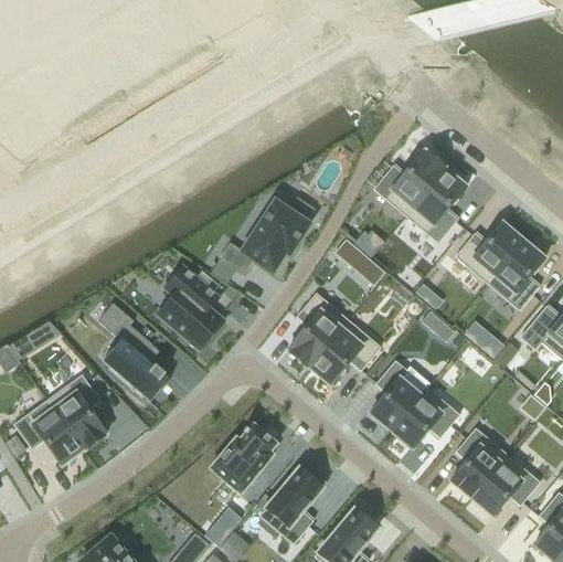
[(149,17),(126,31),(152,75),(177,61),(160,34),(172,27),(156,0),(144,8),(149,17)]
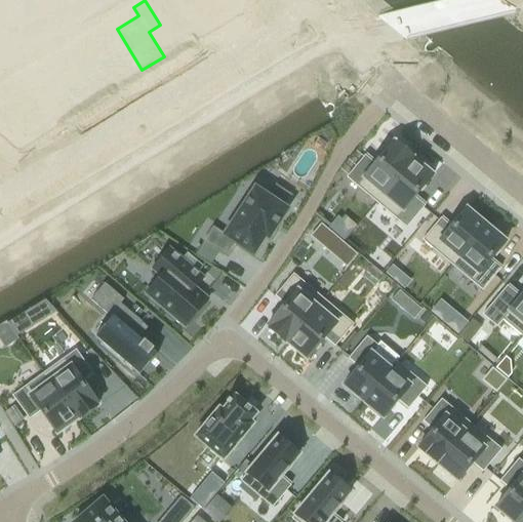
[(176,0),(178,2),(182,0),(192,0),(207,26),(231,11),(224,0),(176,0)]
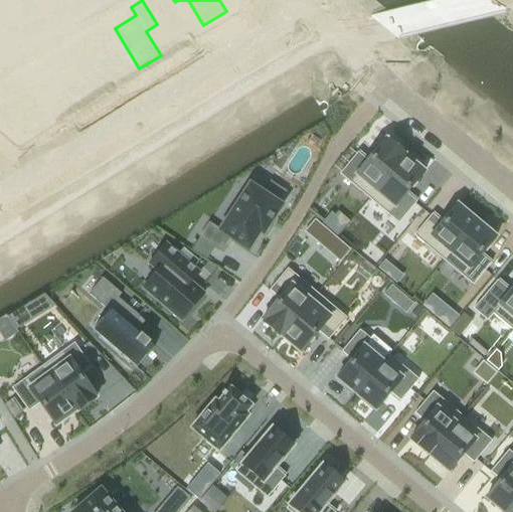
[(89,33),(76,39),(92,64),(103,57),(118,81),(139,68),(115,28),(94,41),(89,33)]
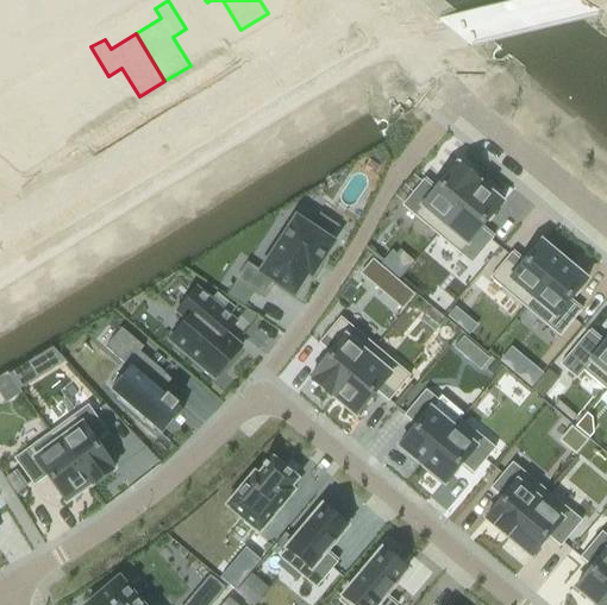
[(54,77),(29,93),(58,140),(83,125),(66,96),(80,88),(62,60),(48,68),(54,77)]
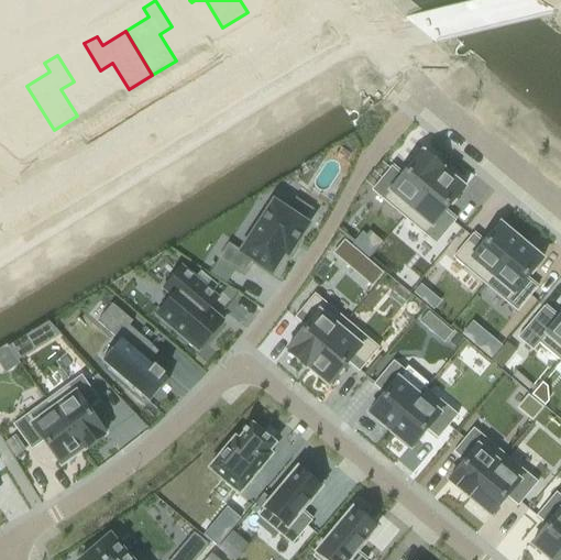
[(0,94),(0,122),(1,125),(14,118),(31,144),(54,130),(26,86),(3,100),(0,94)]
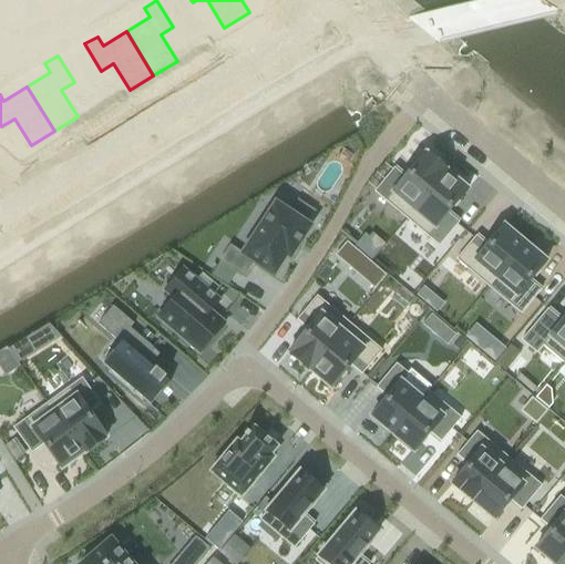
[(396,165),(376,188),(408,216),(448,168),(427,151),(407,175),(396,165)]
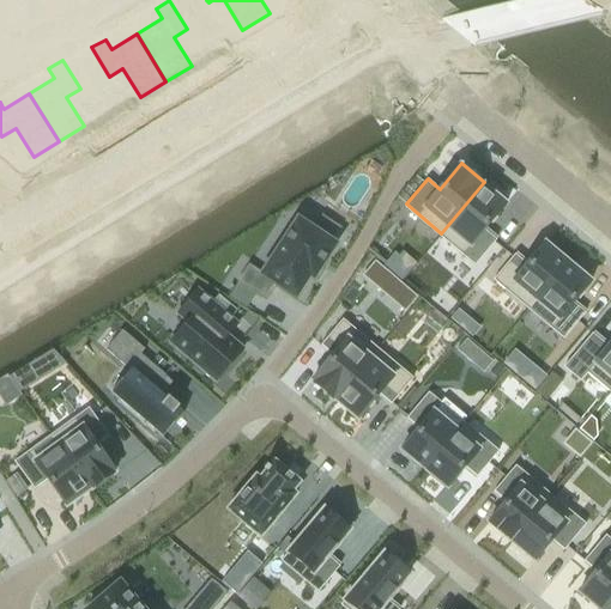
[(484,182),(441,233),(476,262),(497,237),(485,227),(507,201),(484,182)]
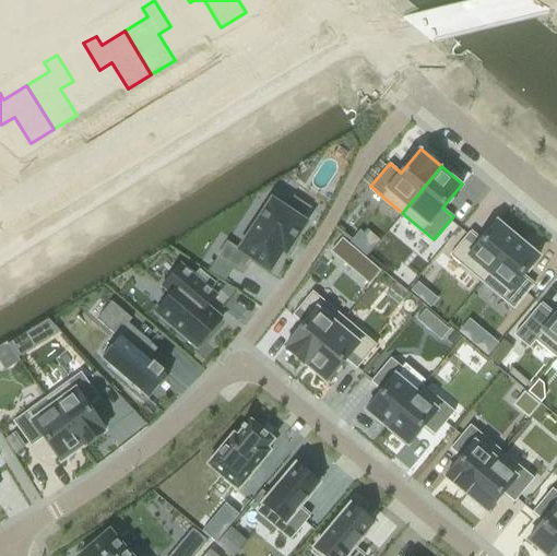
[(228,239),(218,253),(244,271),(252,257),(271,269),(283,250),(286,252),(307,221),(303,219),(311,205),(295,194),(286,206),(272,198),(240,247),(228,239)]
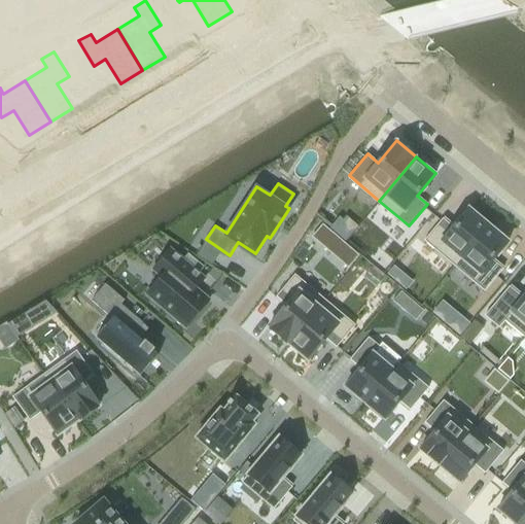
[(443,216),(425,239),(455,264),(488,223),(468,207),(454,225),(443,216)]
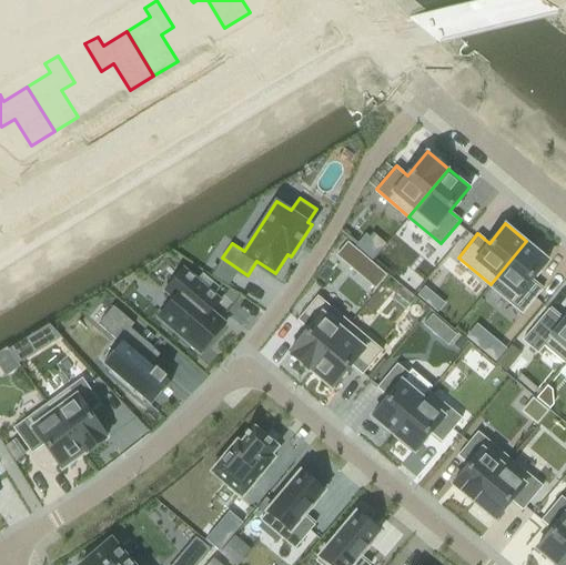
[(526,241),(491,284),(523,312),(543,288),(532,279),(548,259),(526,241)]
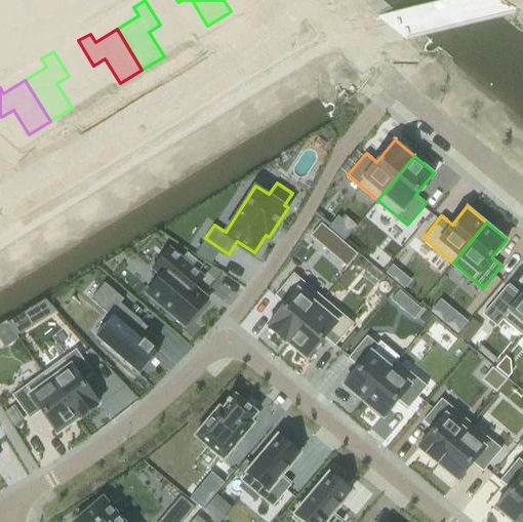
[(161,274),(147,291),(186,324),(209,296),(196,285),(205,275),(171,246),(153,267),(161,274)]
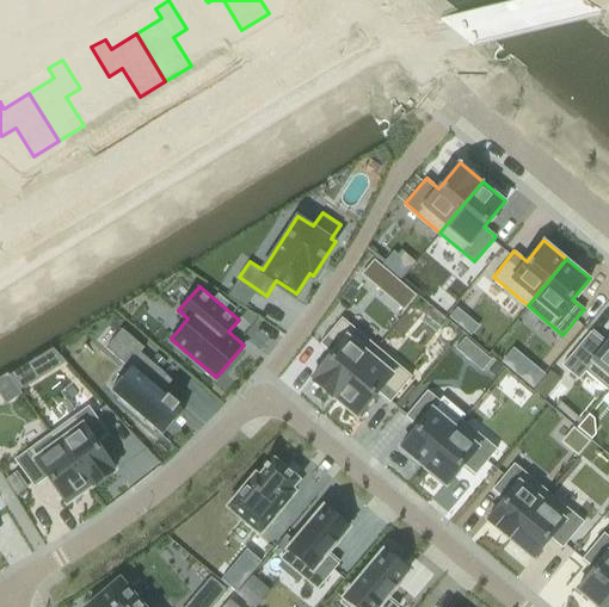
[(333,351),(312,377),(334,396),(377,345),(343,316),(321,341),(333,351)]
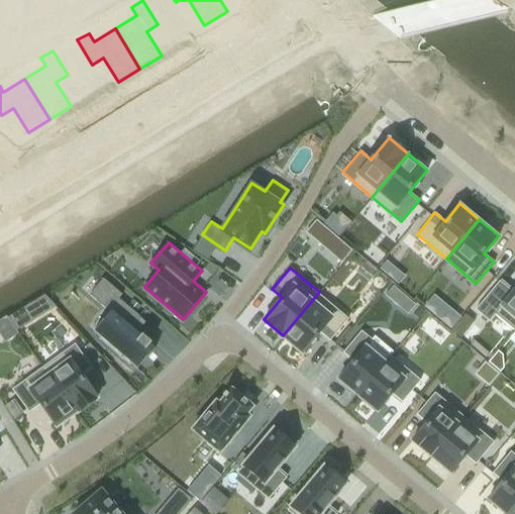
[(500,279),(476,308),(490,319),(496,312),(514,327),(514,288),(513,290),(500,279)]
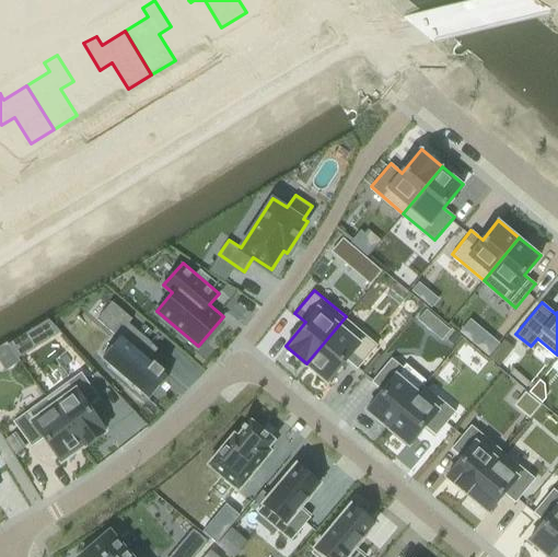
[(346,316),(306,363),(327,381),(347,358),(358,367),(378,344),(346,316)]
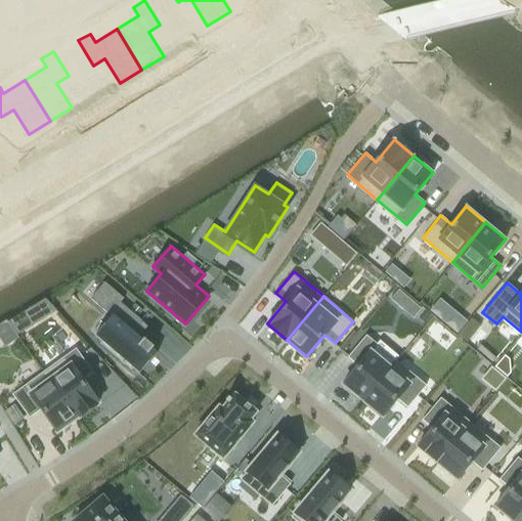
[(96,333),(95,335),(139,373),(141,371),(139,370),(156,351),(157,352),(158,351),(133,330),(142,318),(121,300),(110,312),(116,316),(99,336),(96,333)]
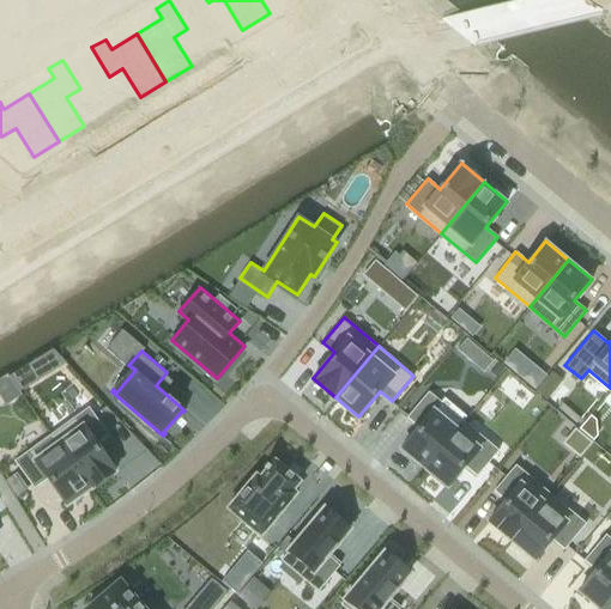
[(419,426),(403,446),(425,466),(457,427),(435,409),(442,400),(429,390),(407,415),(419,426)]
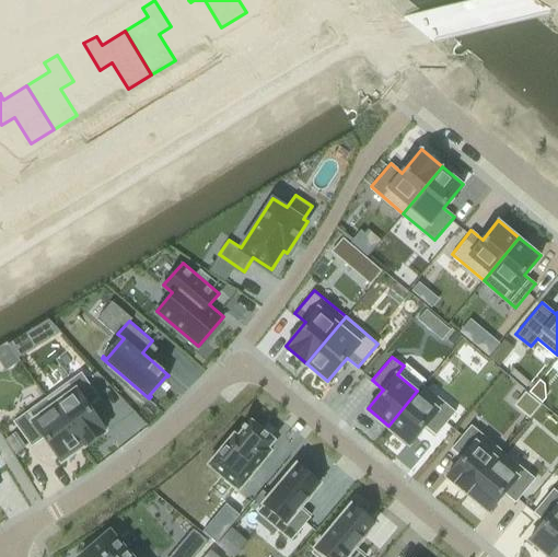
[(82,371),(48,395),(84,444),(106,429),(89,404),(100,395),(82,371)]
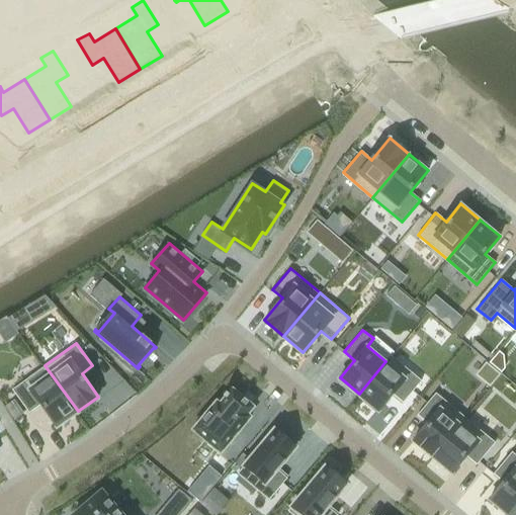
[(385,361),(359,394),(378,410),(394,393),(404,401),(422,379),(392,353),(385,361)]
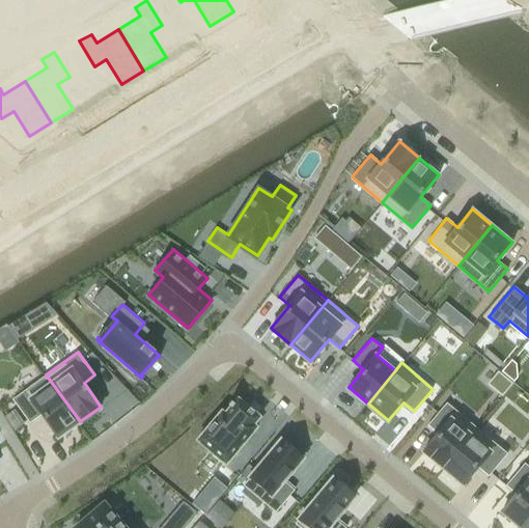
[(46,374),(14,398),(31,421),(42,413),(58,437),(80,421),(46,374)]
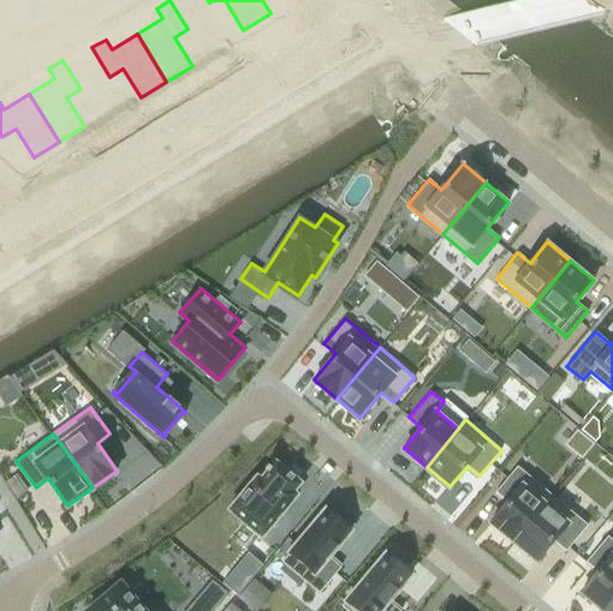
[(257,475),(230,508),(262,535),(298,493),(295,490),(302,481),(277,460),(271,466),(269,465),(266,468),(268,469),(261,478),(257,475)]
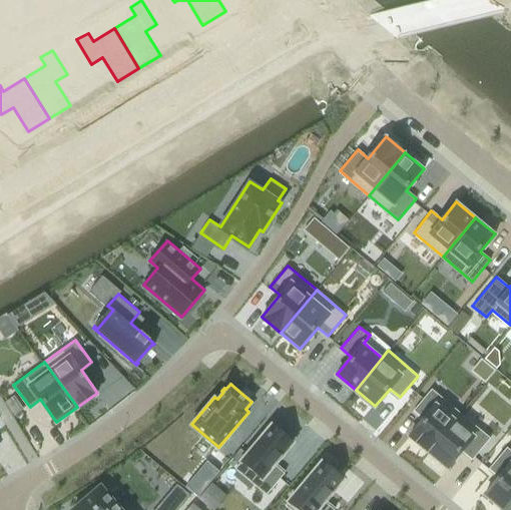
[(424,418),(409,435),(429,451),(461,412),(432,388),(414,409),(424,418)]
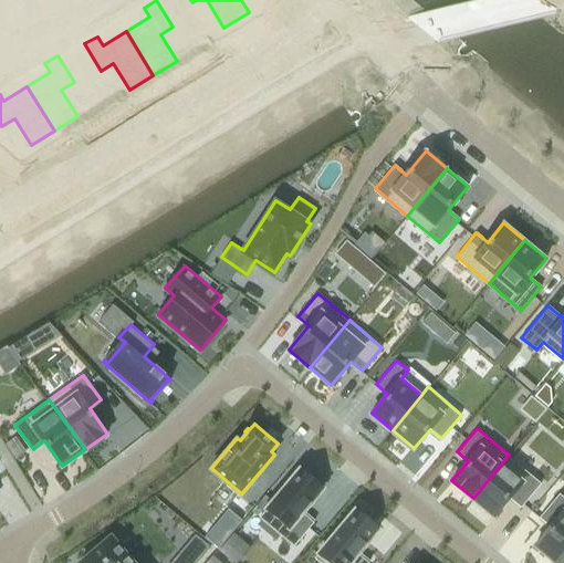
[(509,455),(473,498),(494,515),(510,497),(521,506),(541,482),(509,455)]
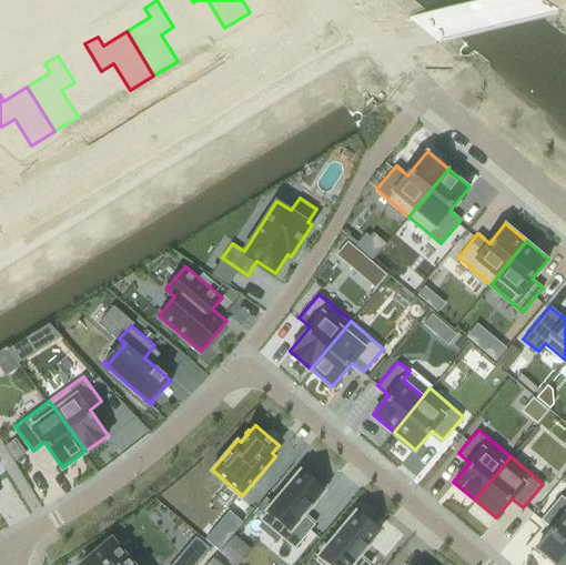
[(301,471),(261,517),(295,546),(315,523),(304,513),(324,490),(301,471)]
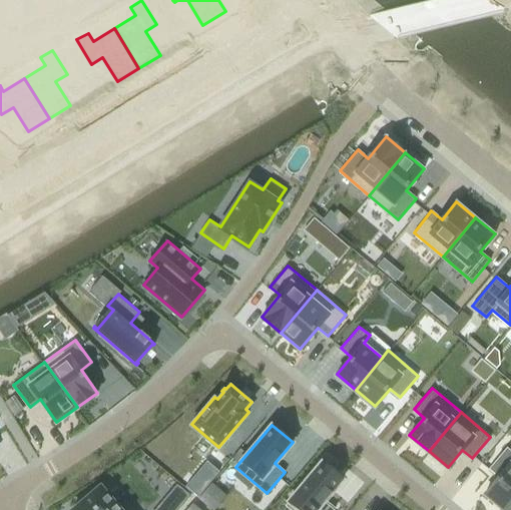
[(499,476),(485,493),(504,509),(510,501),(510,448),(507,446),(489,467),(499,476)]
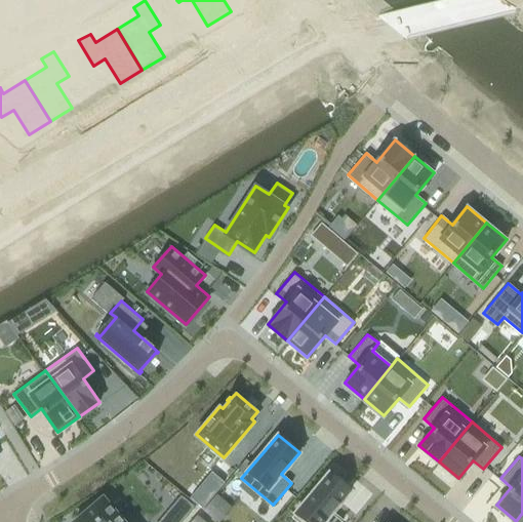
[(329,472),(292,516),(299,521),(340,521),(343,520),(332,512),(351,490),(348,487),(351,484),(335,471),(332,475),(329,472)]
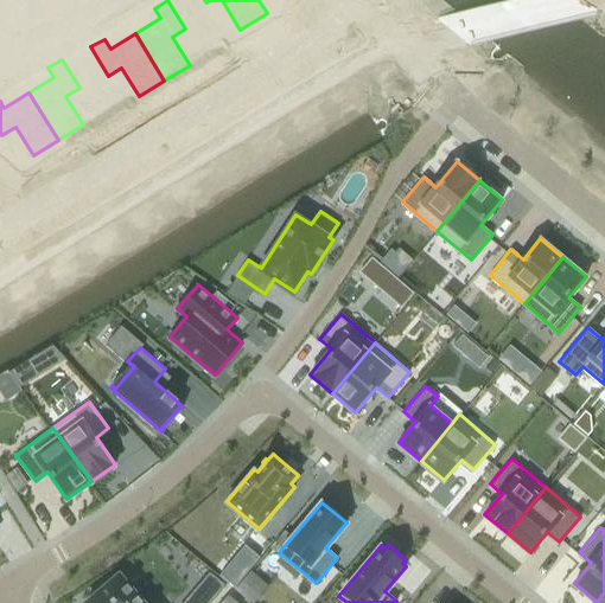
[(145,602),(120,573),(86,602),(84,602),(159,602),(157,598),(151,602),(145,602)]
